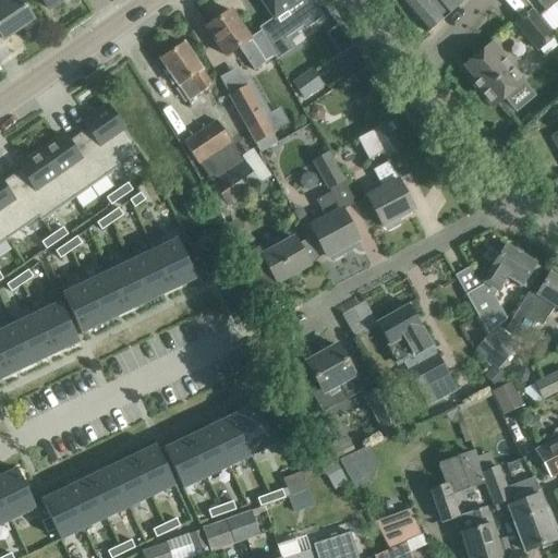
[(0,0),(0,35),(2,39),(32,19),(20,1),(19,0),(0,0)]
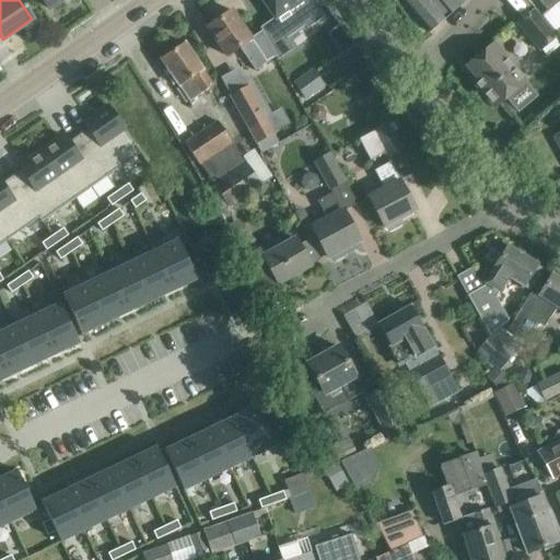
[(286,38),(304,25),(306,28),(325,16),(313,0),(261,0),(269,11),(273,18),(259,27),(277,60),(293,48),(286,38)]
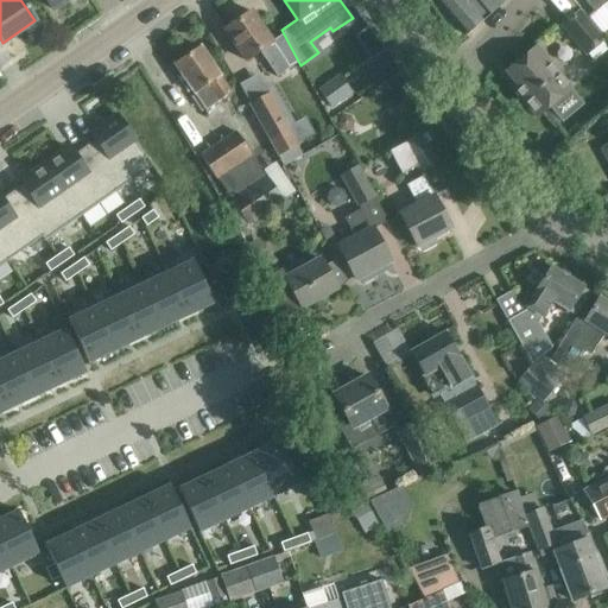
[(505,2),(501,0),(435,0),(466,36),(505,2)]
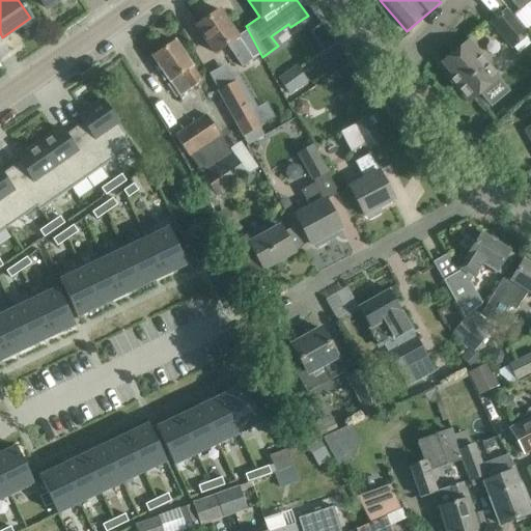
[(530,0),(510,0),(519,9),(520,11),(530,0)]
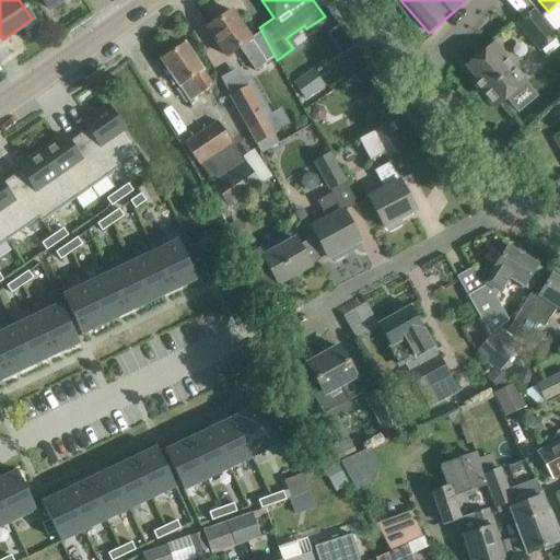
[(261,54),(244,28),(231,10),(207,27),(226,57),(238,48),(248,62),(261,54)]
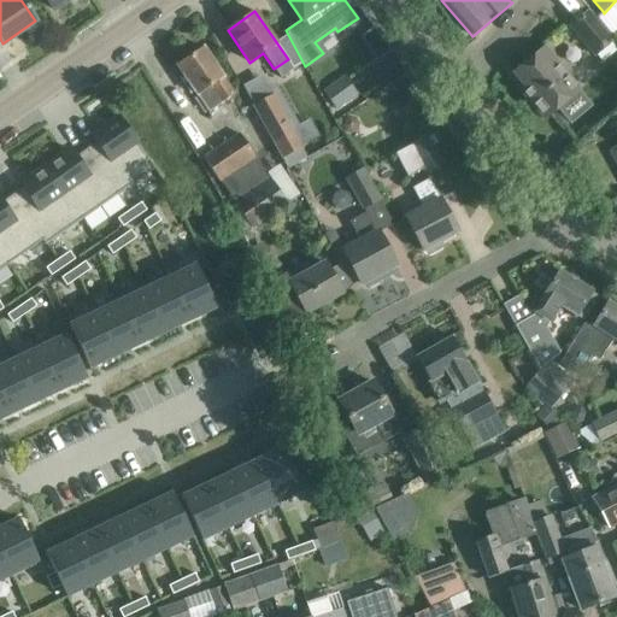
[(594,56),(612,41),(587,11),(570,25),(594,56)]
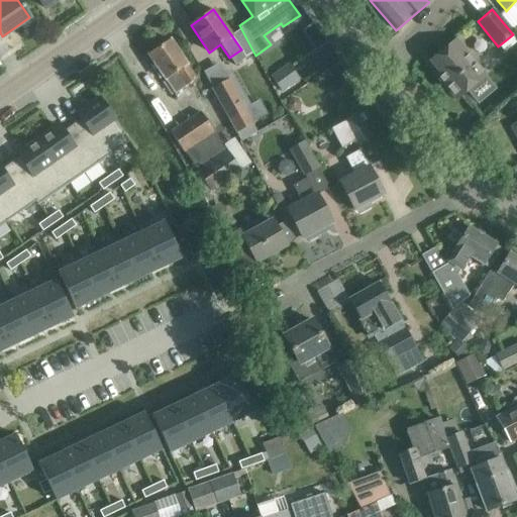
[(306,28),(317,48),(307,54),(313,65),(332,54),(315,22),(306,28)]
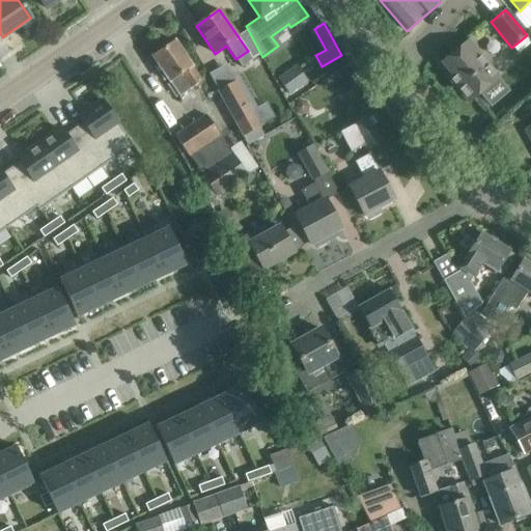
[(202,80),(186,57),(174,40),(151,56),(179,96),(202,80)]
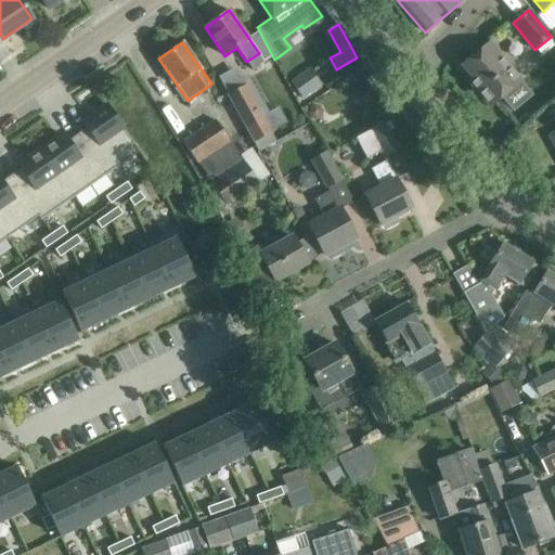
[(483,47),(461,65),(478,86),(474,89),(489,107),(501,98),(516,85),(520,81),(488,42),(483,47)]
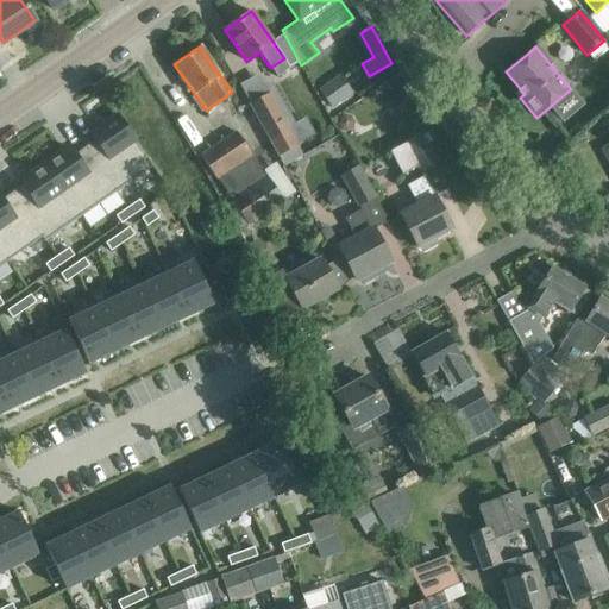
[(331,106),(350,93),(339,76),(320,90),(331,106)]
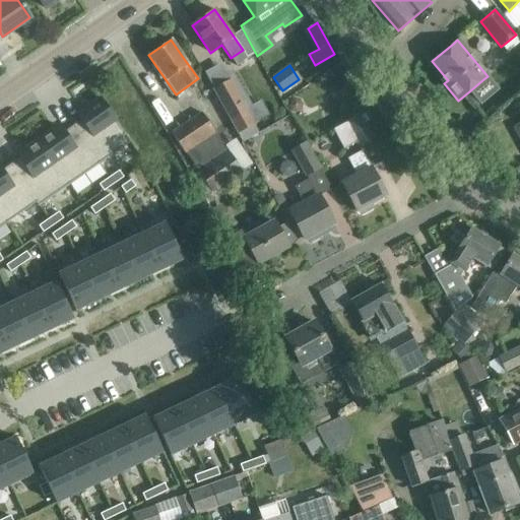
[(231,127),(236,135),(253,125),(230,82),(212,92),(231,127)]
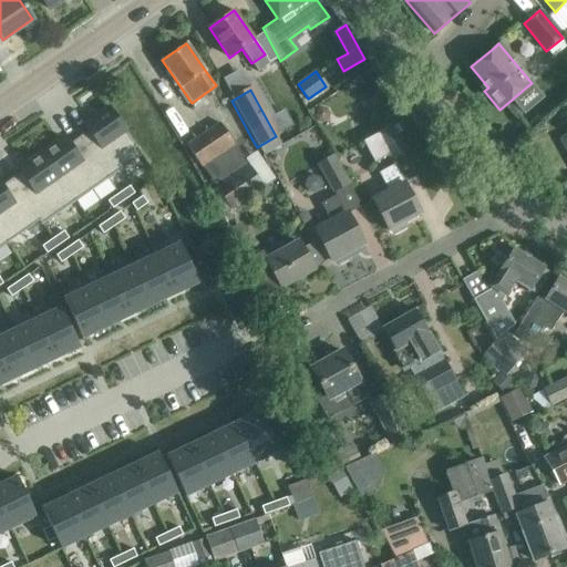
[(107,106),(84,123),(89,131),(80,137),(107,178),(141,155),(107,106)]
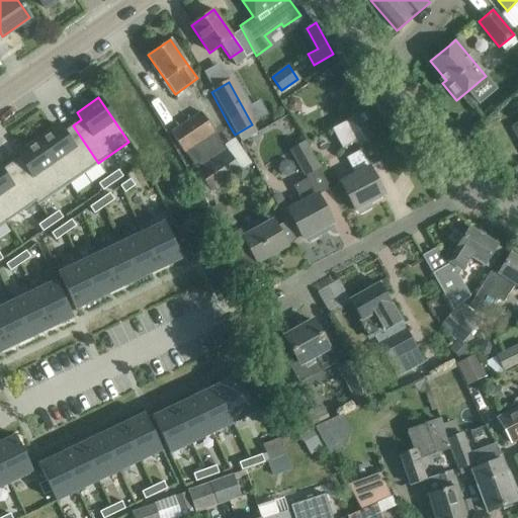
[(200,112),(170,133),(197,171),(210,191),(251,164),(240,144),(228,151),(221,142),(200,112)]
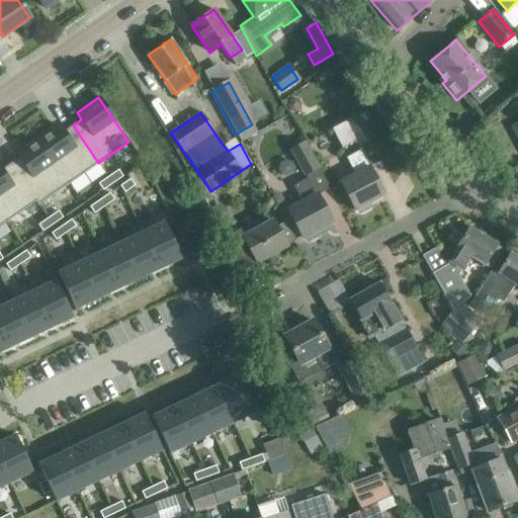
[(357,114),(331,130),(341,149),(354,142),(357,147),(371,140),(357,114)]
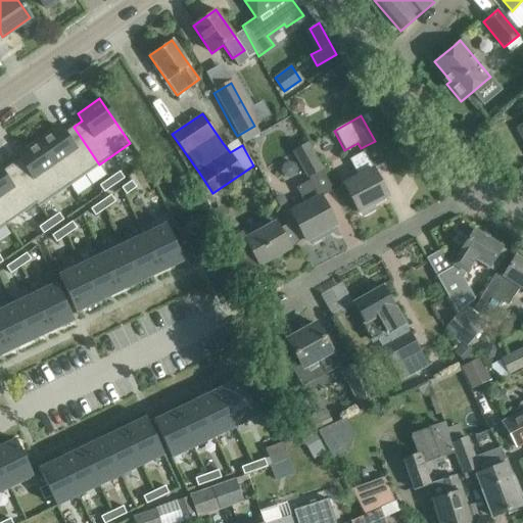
[(63,133),(59,127),(38,141),(69,185),(99,164),(74,127),(63,133)]
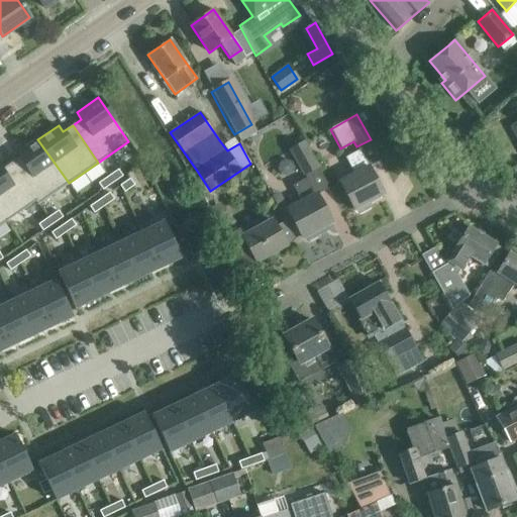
[(19,158),(10,164),(38,204),(69,183),(37,139),(16,153),(19,158)]
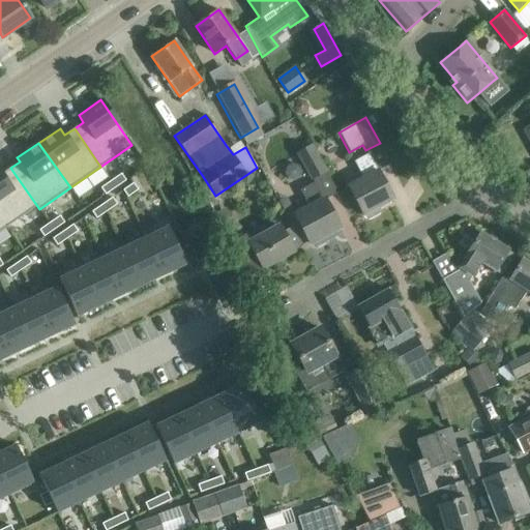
[(311,179),(325,171),(311,146),(297,154),(311,179)]
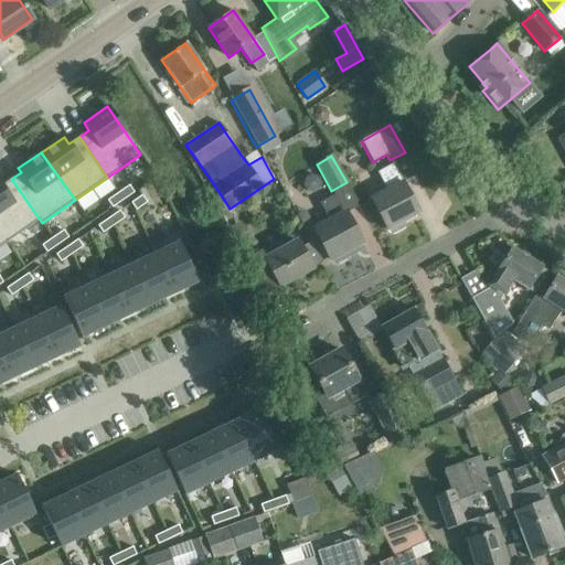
[(371,199),(387,230),(388,228),(390,231),(394,232),(403,227),(404,223),(403,221),(418,212),(392,163),(376,172),(386,191),(371,199)]
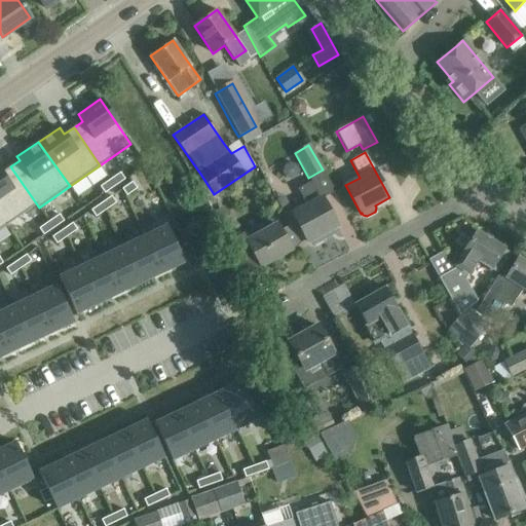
[(38,209),(39,208),(10,166),(1,173),(0,171),(0,216),(6,225),(36,205),(38,209)]
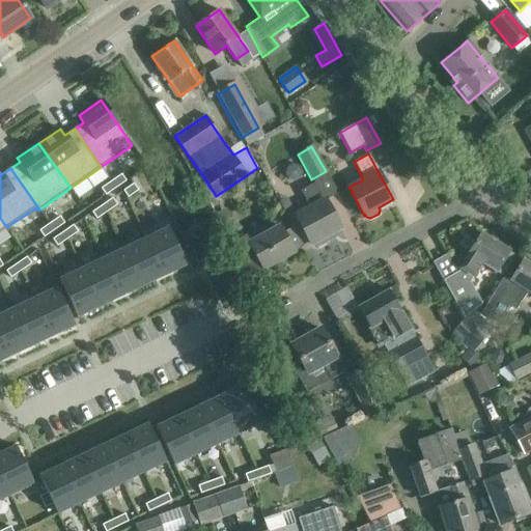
[(120,174),(111,182),(115,188),(126,182),(120,174)]
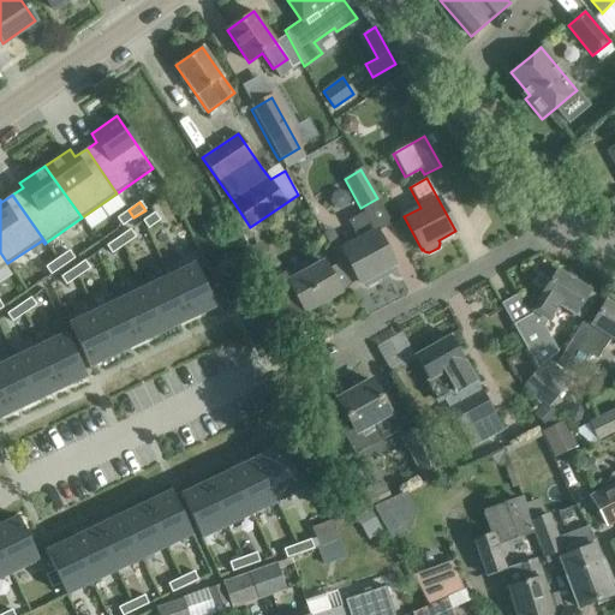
[(121,226),(133,218),(129,210),(117,219),(121,226)]
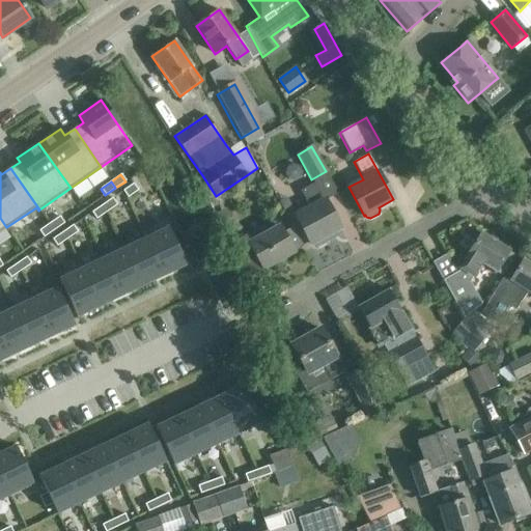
[(340,228),(330,210),(315,183),(301,190),(310,206),(295,215),(311,244),(312,244),(313,246),(317,247),(326,243),(327,239),(326,236),(340,228)]
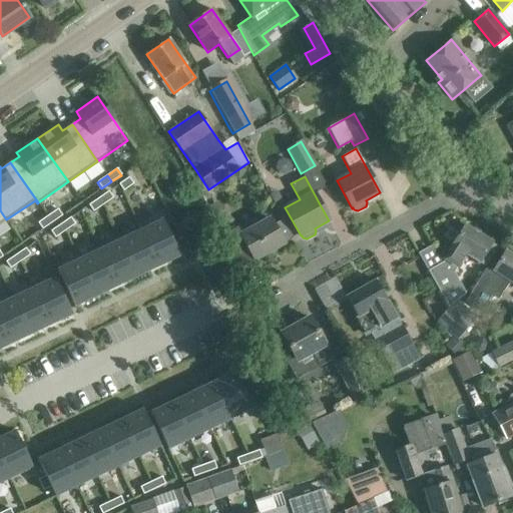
[(133,184),(128,177),(118,184),(123,190),(133,184)]
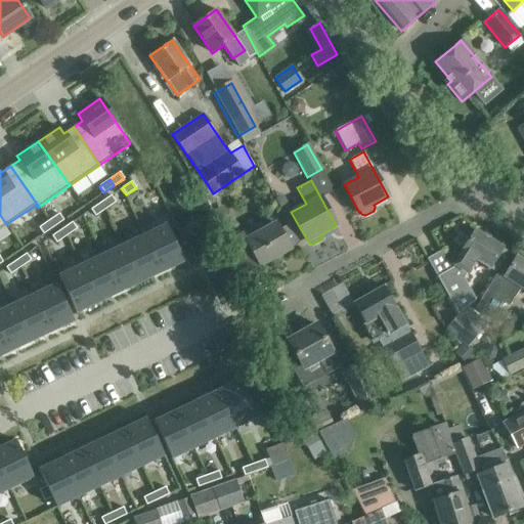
[(105,209),(115,203),(111,195),(100,203),(105,209)]
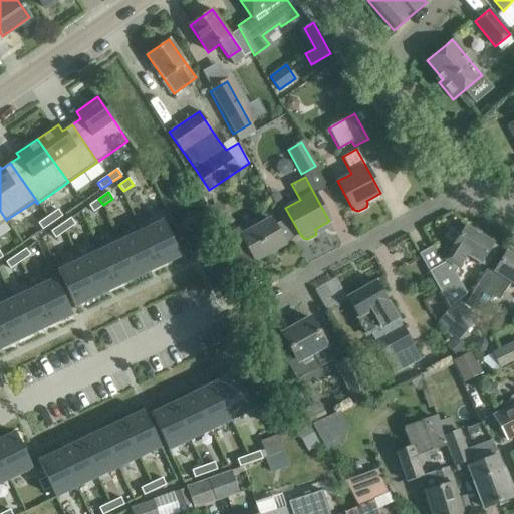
[(103,205),(98,199),(88,206),(93,212),(103,205)]
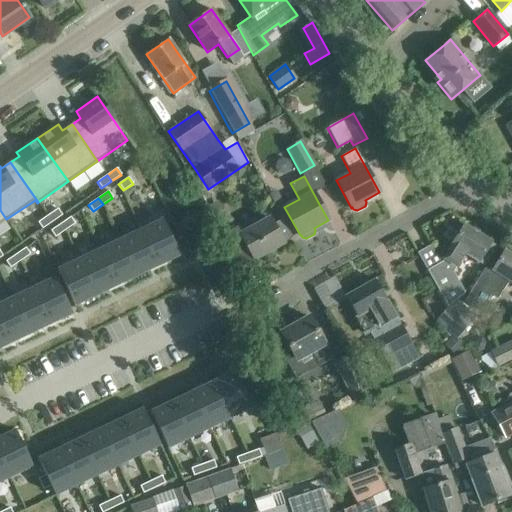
[(216,205),(208,209),(216,222),(223,218),(216,205)]
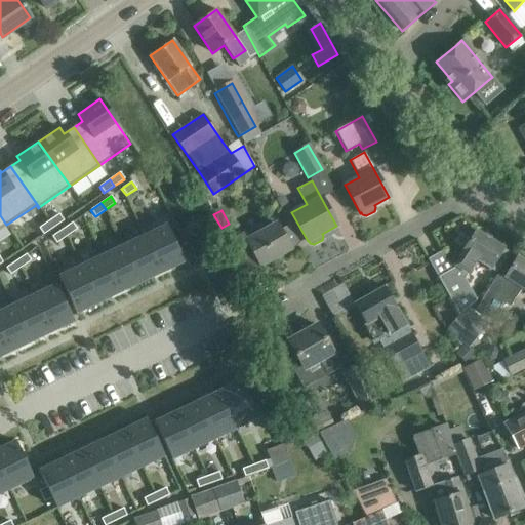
[(53,228),(63,220),(58,214),(48,221),(53,228)]
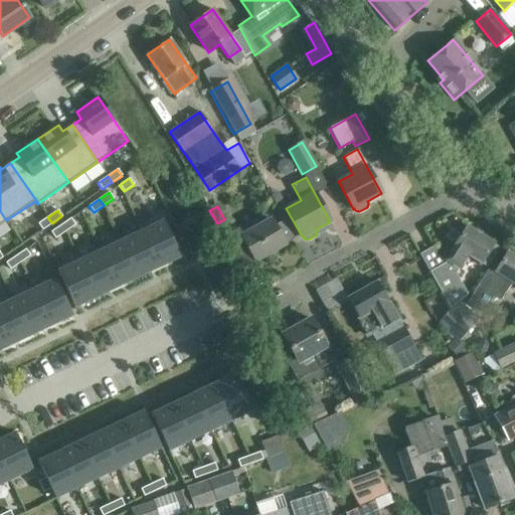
[(52,223),(47,217),(38,223),(42,230),(52,223)]
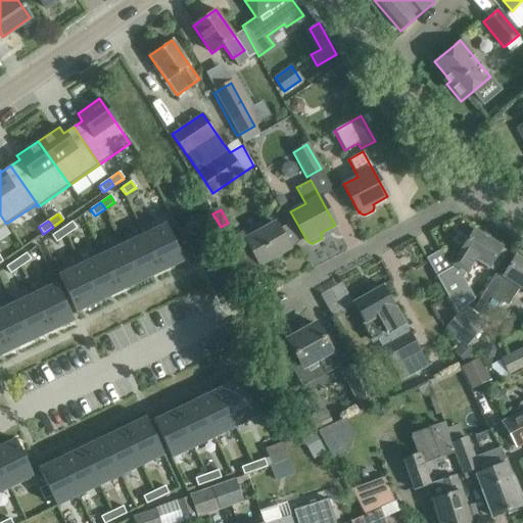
[(72,222),(61,229),(66,235),(76,229),(72,222)]
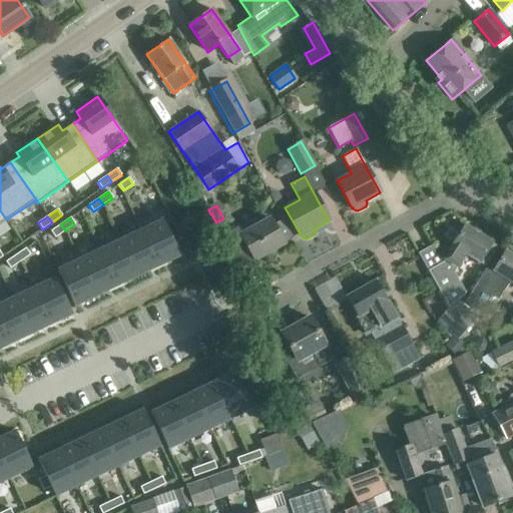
[(240,269),(285,244),(284,243),(293,238),(283,219),(274,224),(270,218),(240,234),(236,227),(222,235),(240,269)]
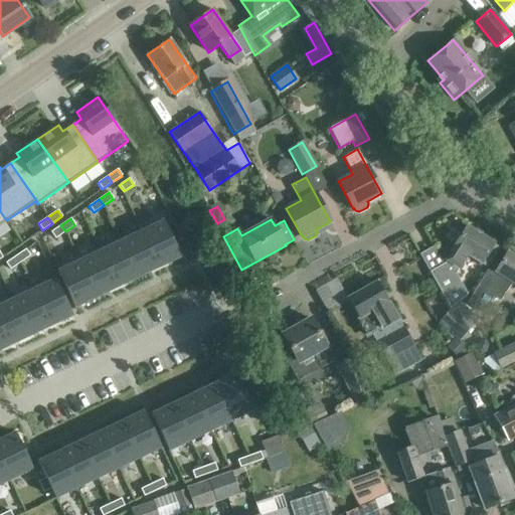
[(141,230),(159,268),(180,258),(163,220),(141,230)]
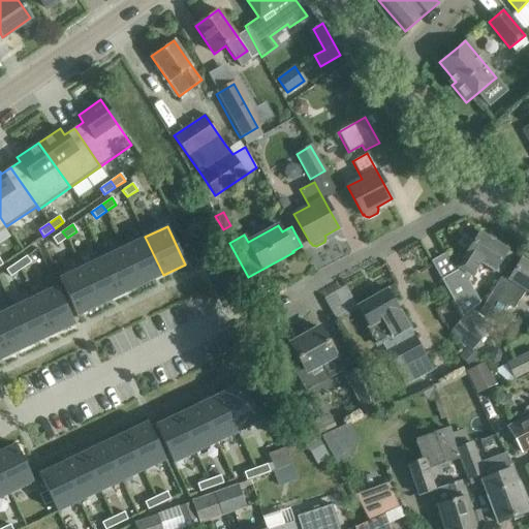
[(57,245),(67,238),(62,231),(52,239),(57,245)]
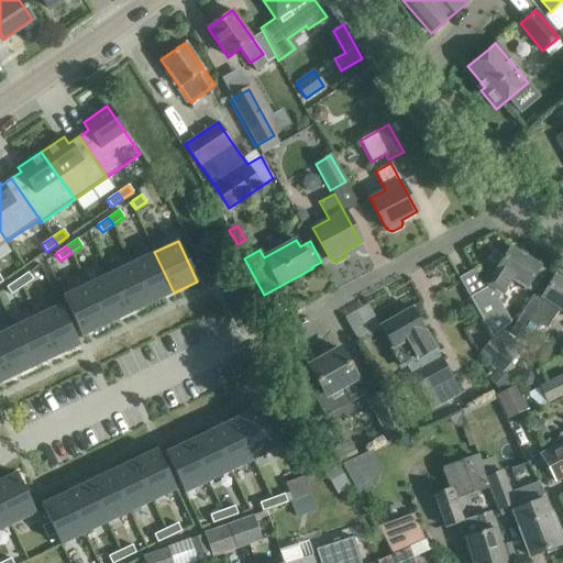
[(540,266),(509,247),(496,269),(496,271),(487,285),(490,287),(486,289),(485,288),(470,298),(494,337),(511,322),(497,299),(510,278),(532,293),(545,271),(539,266),(540,266)]
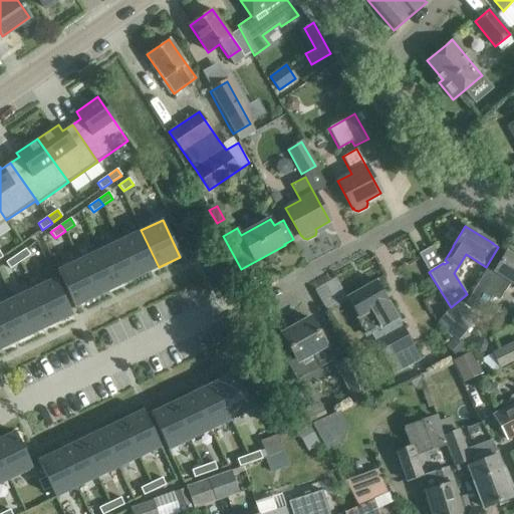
[(120,240),(138,277),(159,267),(141,230),(120,240)]
